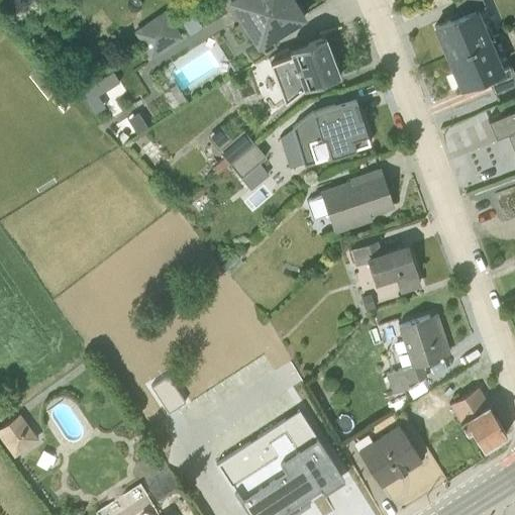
[(258,46),(304,18),(293,0),(233,0),(230,2),(258,46)]
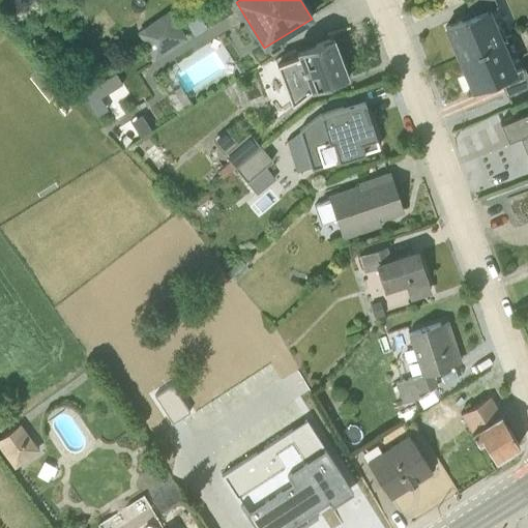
[(448,31),(461,61),(504,42),(507,40),(500,26),(498,27),(492,11),(499,8),(495,0),(466,0),(474,19),(446,30),(447,31),(448,31)]
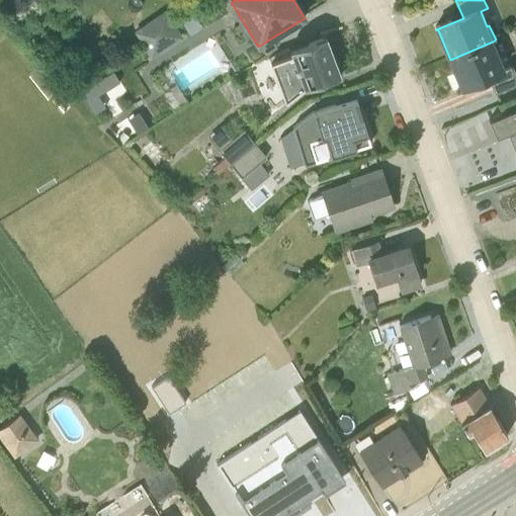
[(166,11),(135,31),(153,59),(184,38),(166,11)]
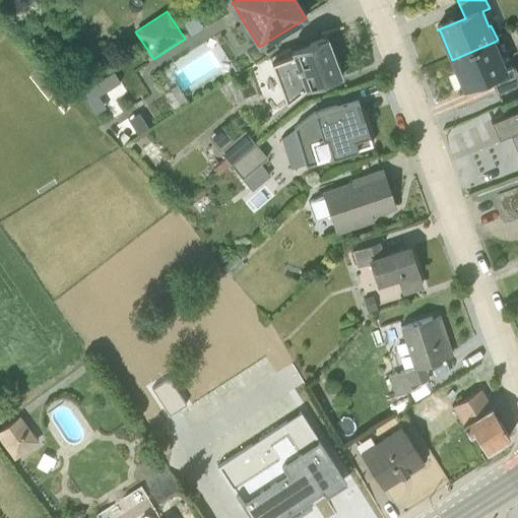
[(273,65),(288,104),(306,90),(343,77),(336,60),(333,61),(325,40),(292,52),(294,57),(273,65)]
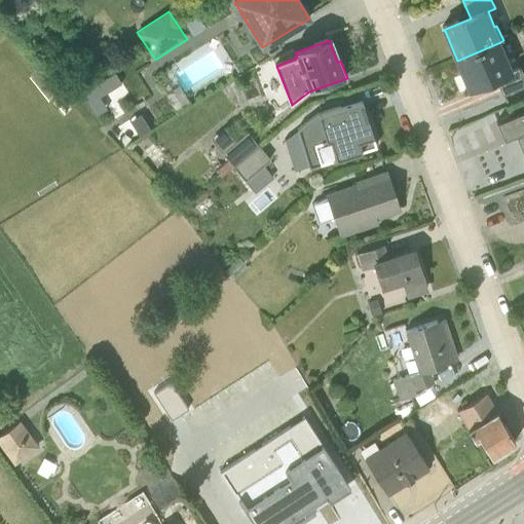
[(457,61),(470,91),(486,85),(488,88),(498,84),(503,98),(523,88),(523,74),(521,69),(514,72),(500,42),(457,61)]
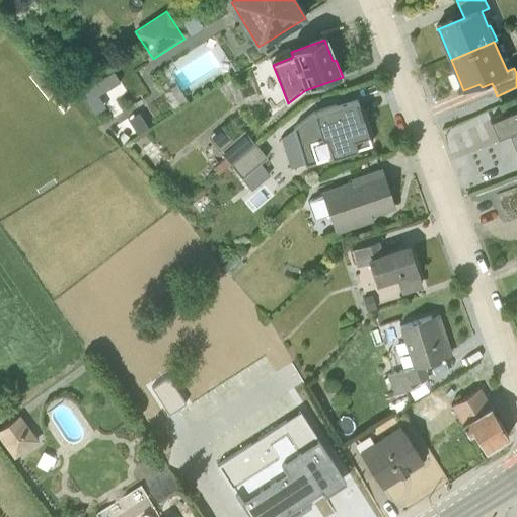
[(82,94),(90,106),(121,86),(113,74),(82,94)]
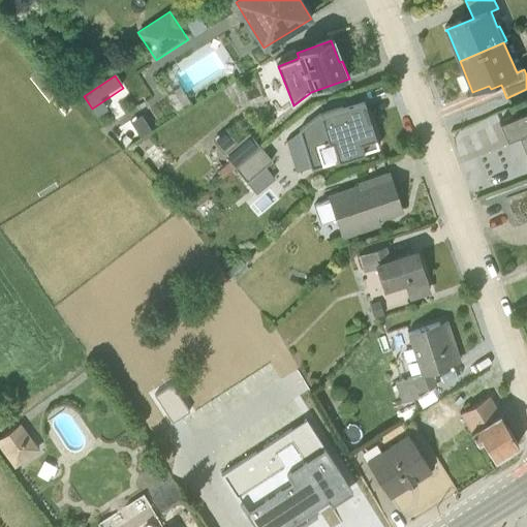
[(300,131),(312,169),(335,162),(335,163),(379,149),(364,102),(320,117),(300,131)]
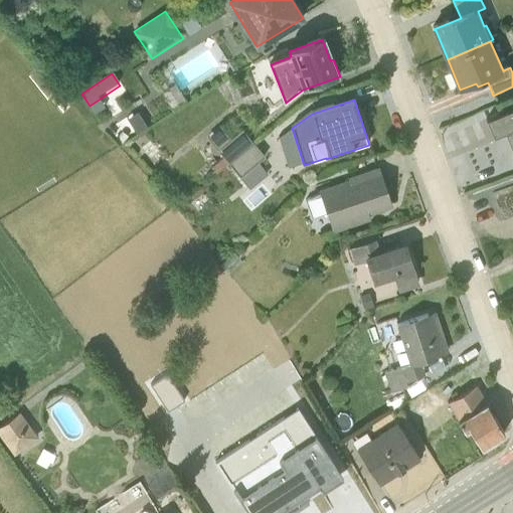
[(512,110),(487,122),(493,135),(504,130),(512,151),(512,110)]
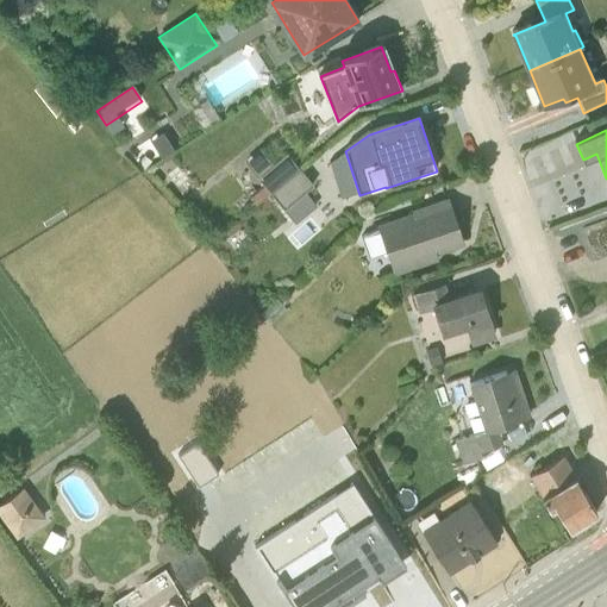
[(271,194),(300,169),(287,154),(274,164),(262,150),(246,163),(271,194)]
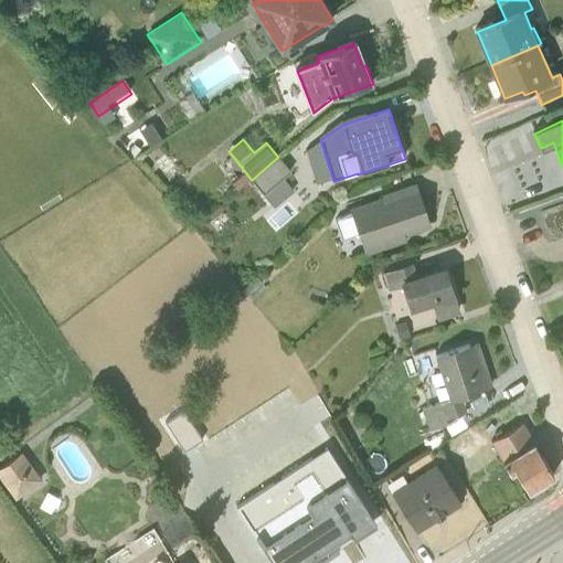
[(279,158),(252,180),(264,195),(291,173),(279,158)]
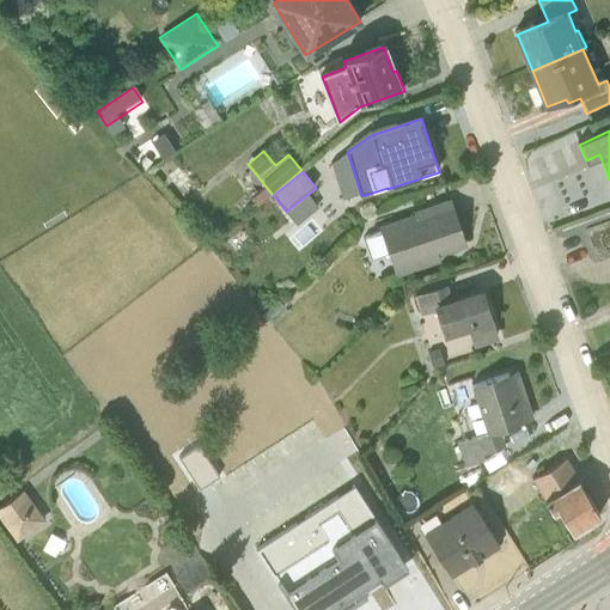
[(389,254),(397,278),(443,262),(440,256),(467,246),(451,202),(415,214),(415,215),(380,226),(382,231),(365,239),(372,260),(389,254)]
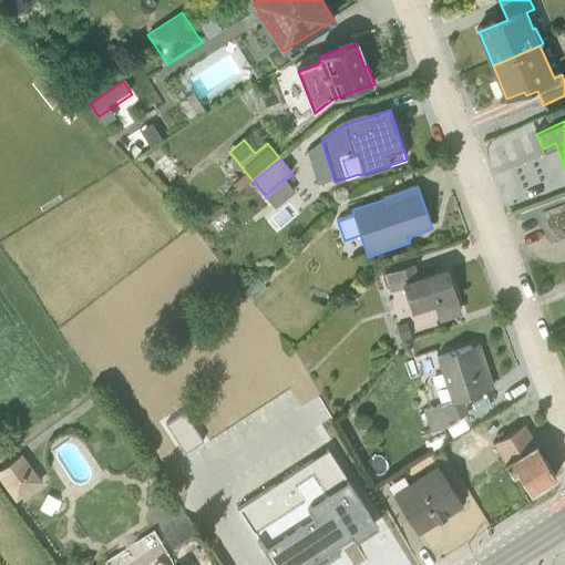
[(415,265),(384,274),(391,293),(404,288),(411,312),(434,306),(439,320),(461,314),(447,271),(420,280),(415,265)]
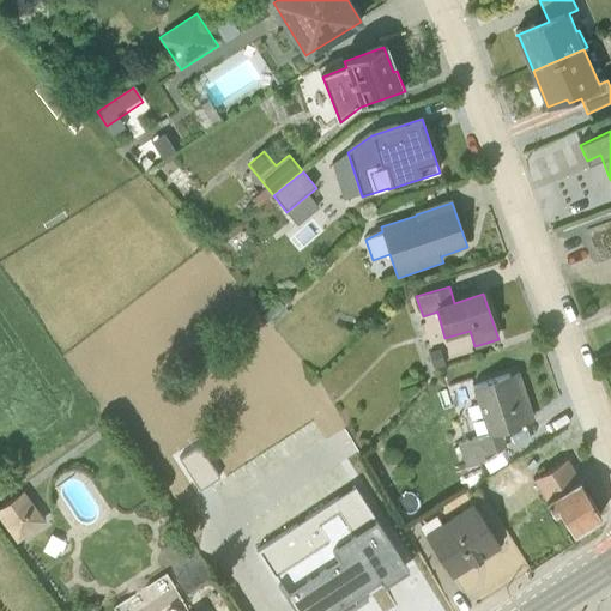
[(280,303),(265,318),(273,327),(290,313),(280,303)]
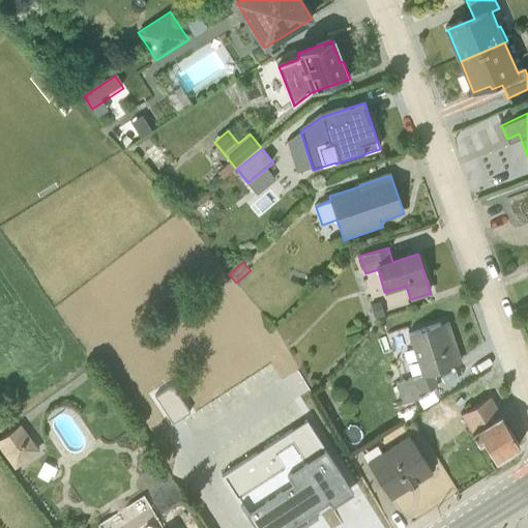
[(449,321),(441,324),(455,367),(463,363),(449,321)]
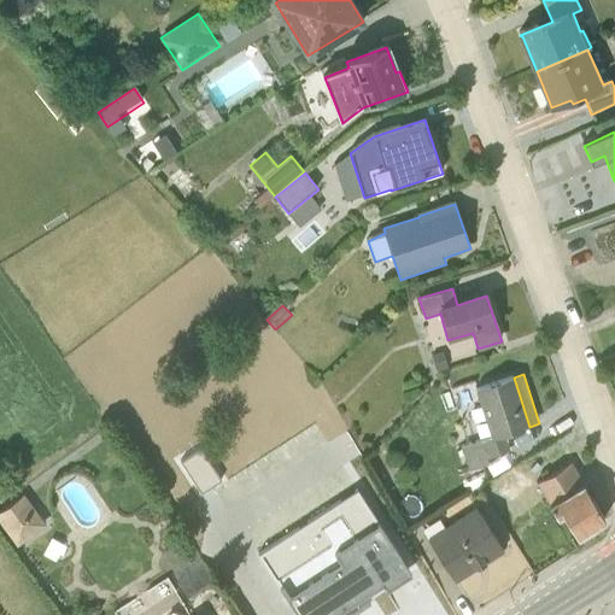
[(462,447),(470,470),(490,464),(487,458),(510,451),(505,434),(529,427),(514,378),(476,390),(492,438),(462,447)]
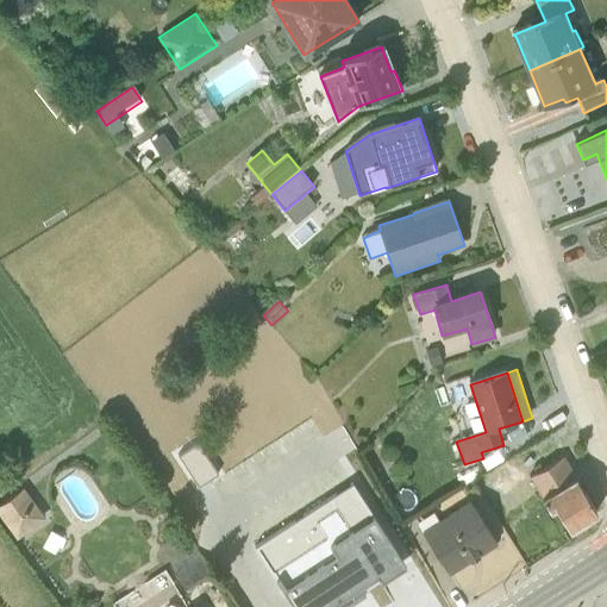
[(598,513),(596,513),(598,512),(564,457),(530,477),(551,512),(557,508),(570,530),(598,513)]
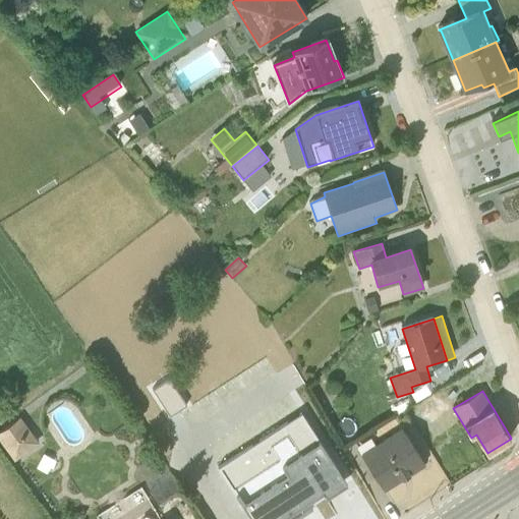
[(344,479),(302,415),(218,469),(235,497),(237,496),(251,518),(294,518),(347,485),(344,479)]
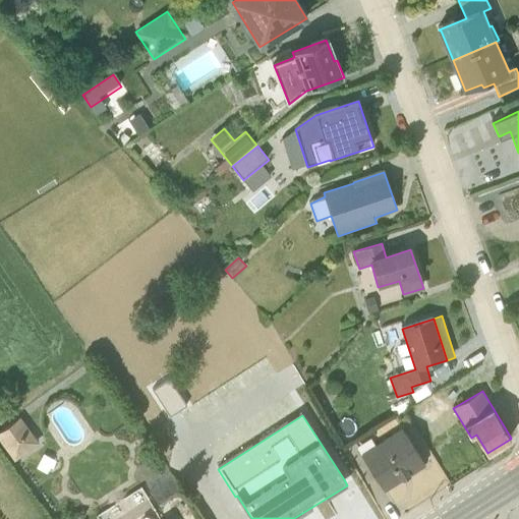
[(21,418),(0,434),(0,442),(15,463),(41,445),(21,418)]
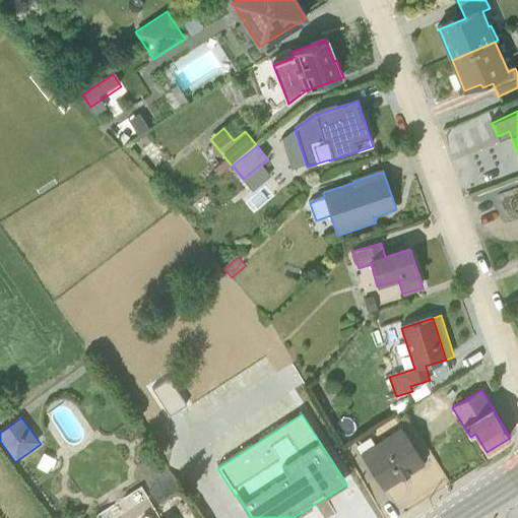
[(401,427),(361,452),(384,489),(425,463),(401,427)]
